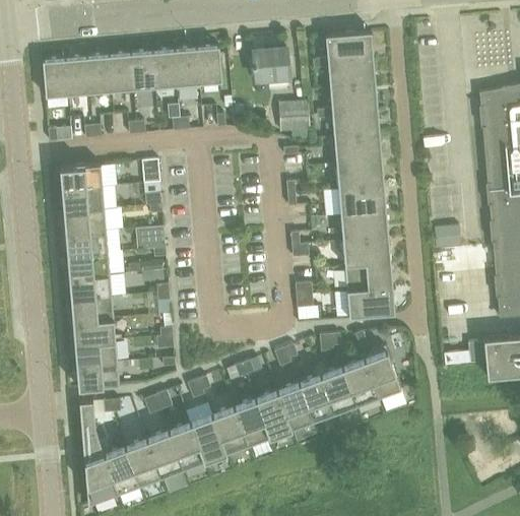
[(325,38),(326,58),(327,64),(373,60),(371,34),(325,38)]
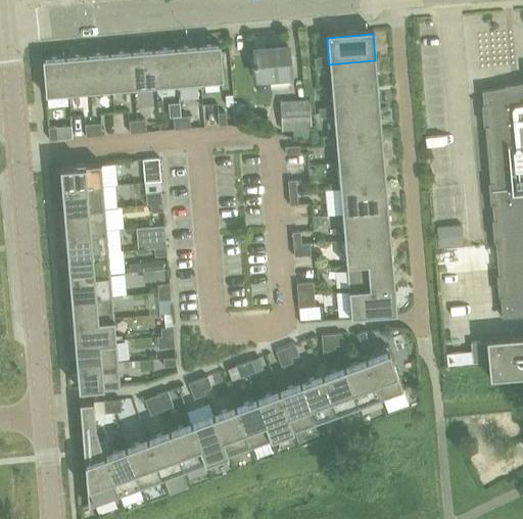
[(221,47),(198,49),(201,85),(224,83),(221,47)]
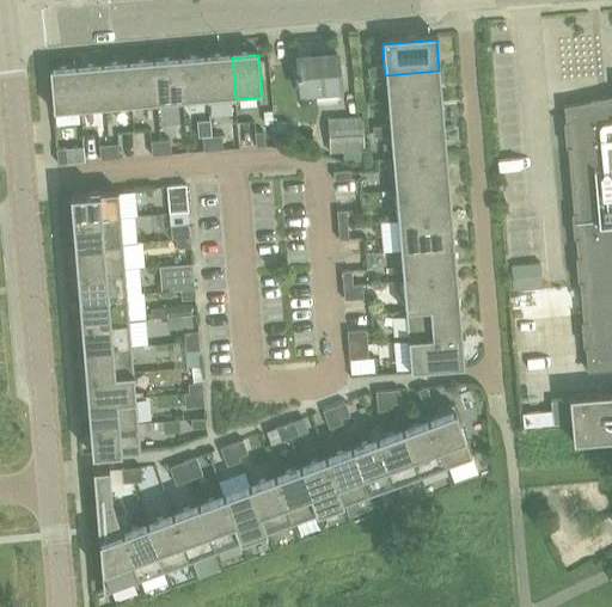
[(298,93),(337,89),(334,55),(294,59),(298,93)]
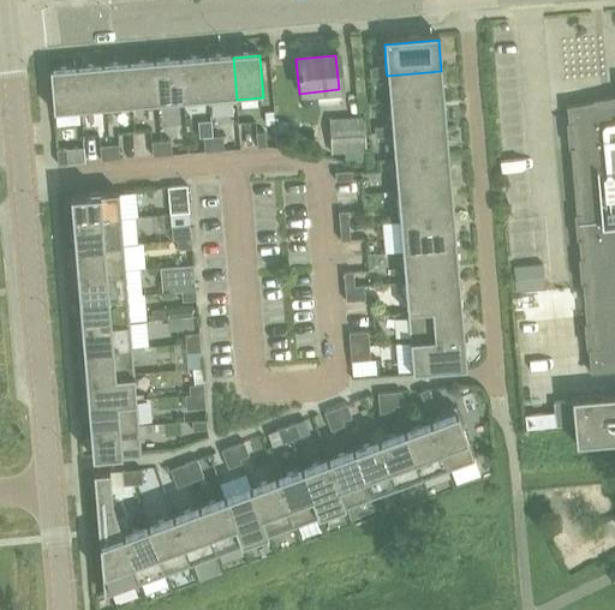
[(224,58),(207,60),(210,102),(237,100),(233,58),(224,58)]
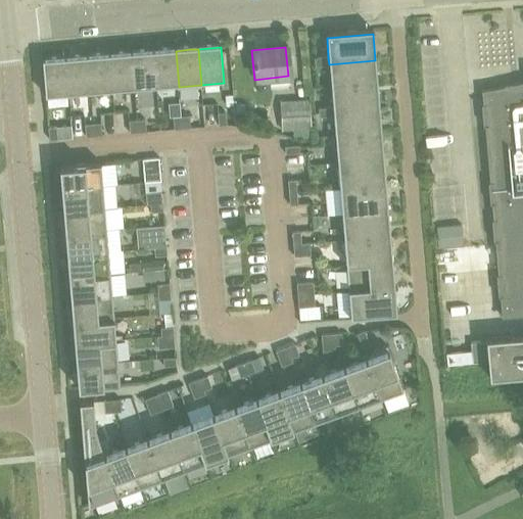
[(176,51),(154,52),(157,89),(179,87),(176,51)]
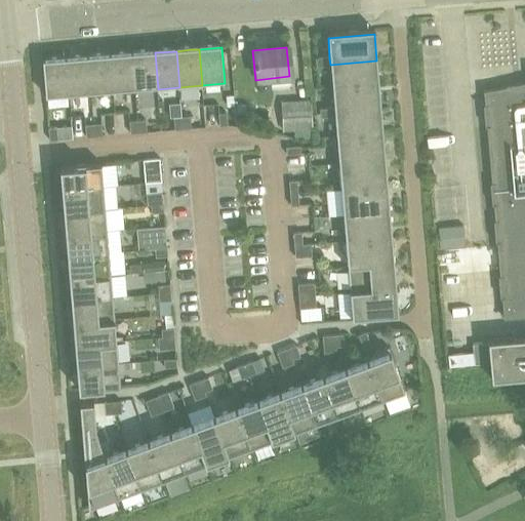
[(149,53),(132,54),(135,91),(158,89),(155,52),(149,53)]
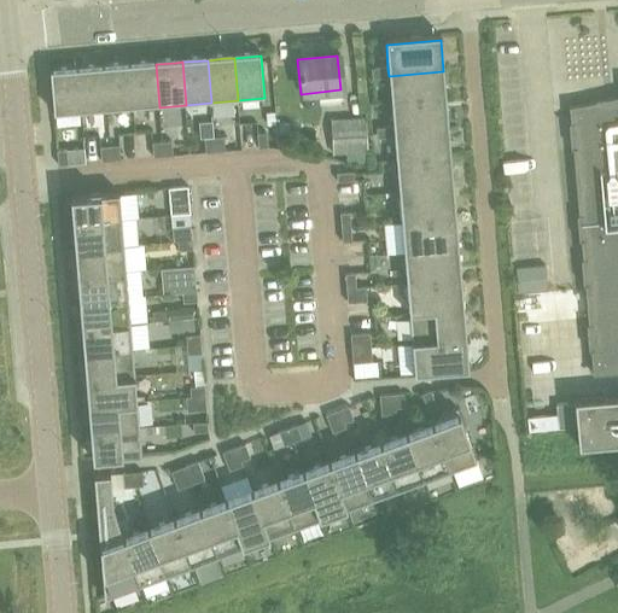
[(136,66),(129,66),(133,110),(159,107),(156,64),(136,66)]
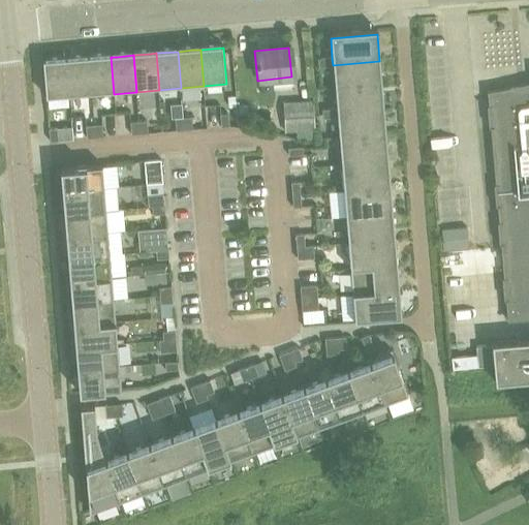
[(104,58),(89,59),(92,95),(114,94),(111,57),(104,58)]
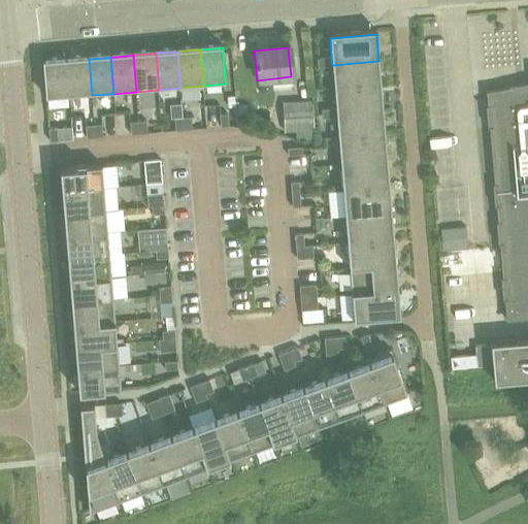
[(89,59),(66,61),(69,97),(92,95),(89,59)]
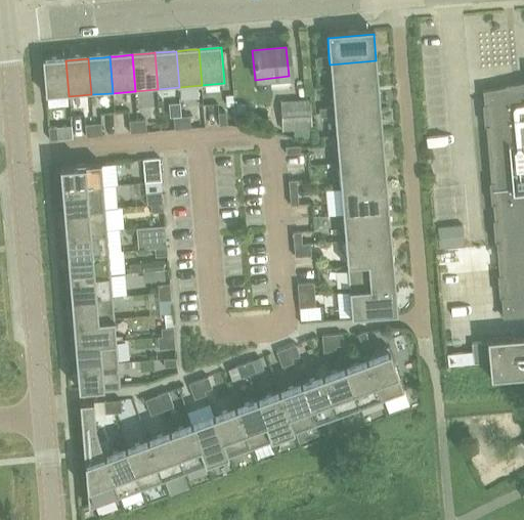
[(315,72),(322,71),(321,58),(314,59),(315,72)]
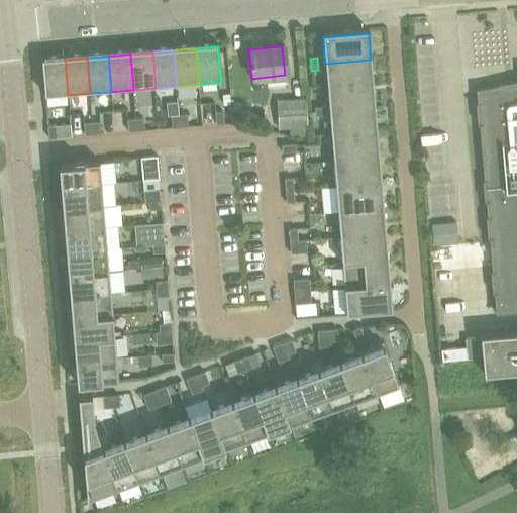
[(325,70),(325,64),(324,58),(317,58),(318,70),(325,70)]
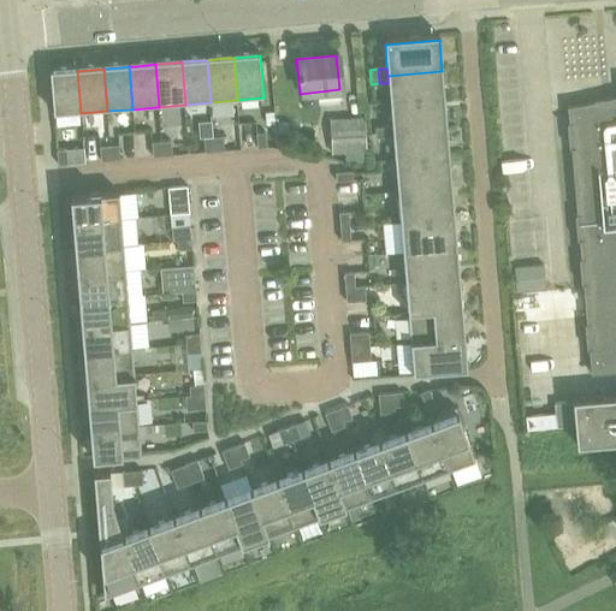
[(77,71),(49,73),(53,116),(81,113),(77,71)]
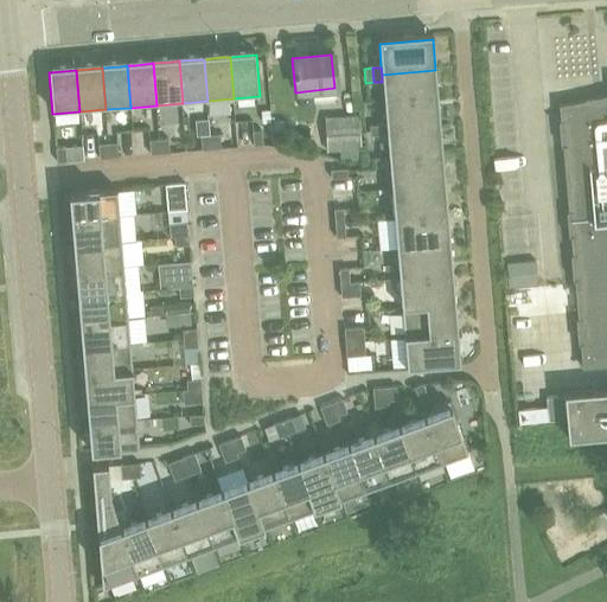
[(382,75),(382,82),(384,104),(438,100),(435,70),(382,75)]
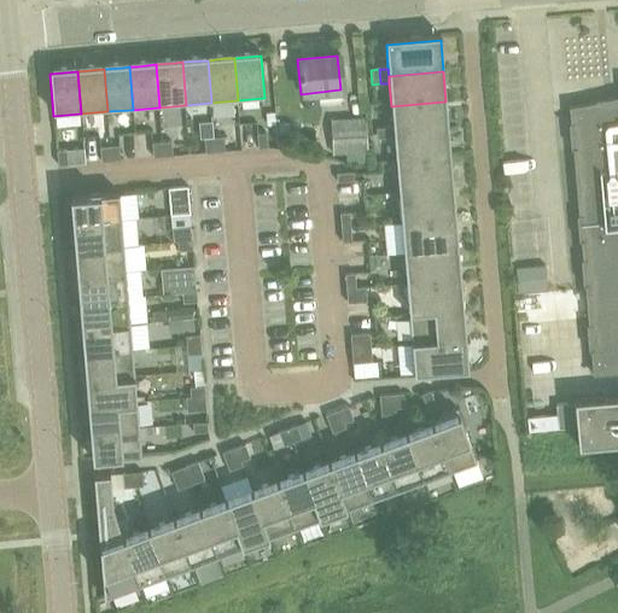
[(576,109),(570,110),(573,157),(578,208),(586,296),(593,378),(617,375),(617,99),(606,103),(594,105),(581,109),(576,109)]
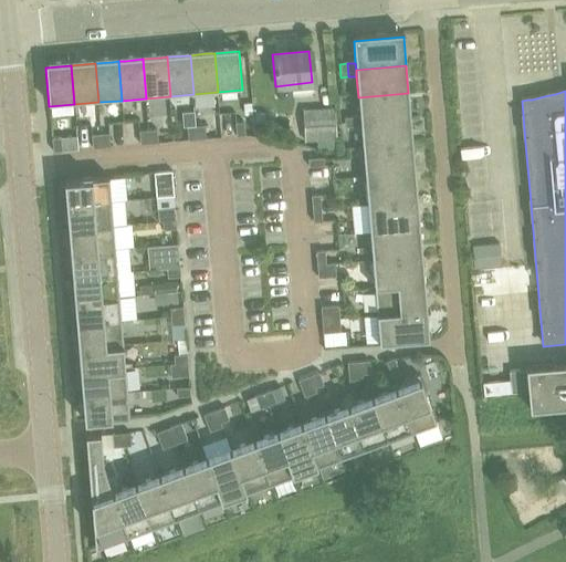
[(358,97),(360,118),(360,125),(410,121),(409,101),(408,93),(358,97)]
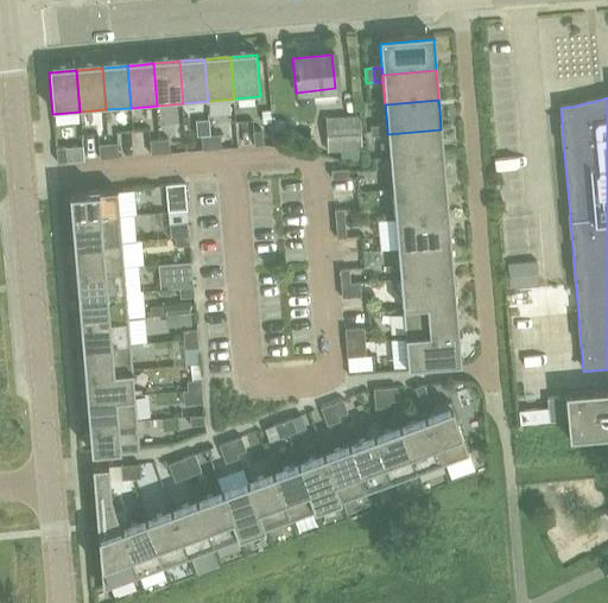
[(272,126),(271,122),(271,114),(261,115),(263,127),(272,126)]
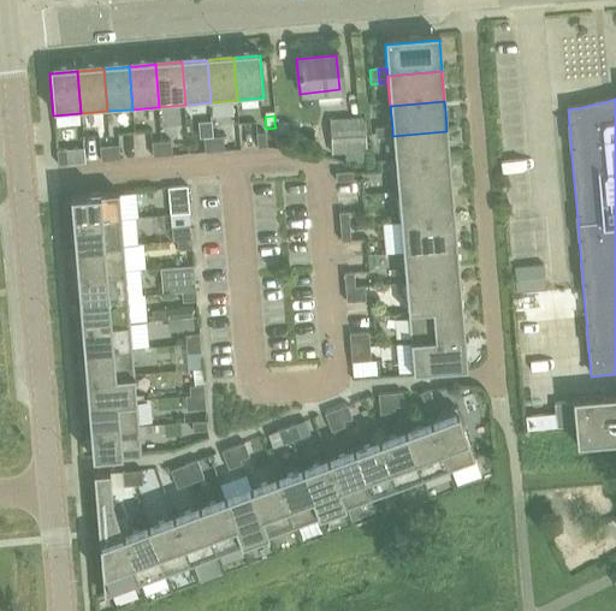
[(332,156),(354,155),(355,166),(366,165),(365,125),(331,128),(332,156)]
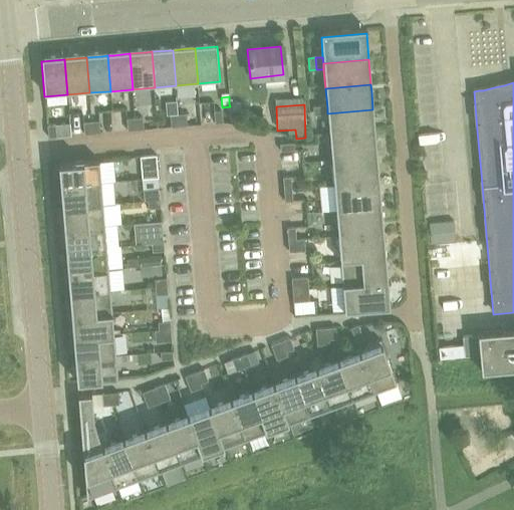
[(239,105),(231,105),(230,113),(239,114),(239,105)]
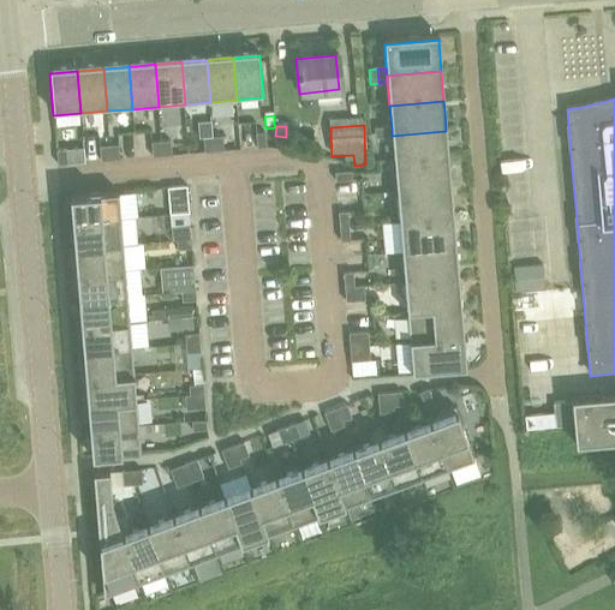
[(392,136),(392,129),(382,130),(384,144),(393,143),(392,136)]
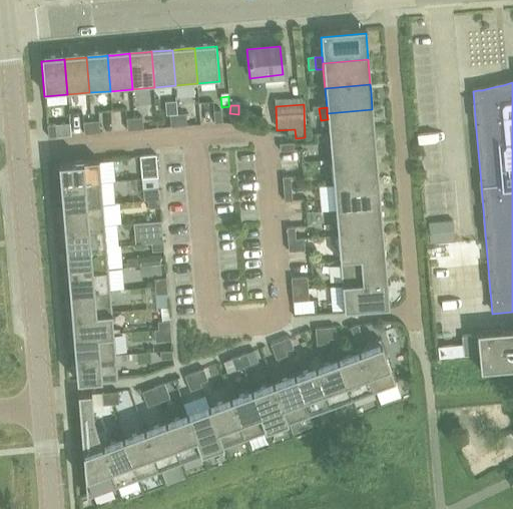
[(319,108),(312,108),(313,120),(321,120),(319,108)]
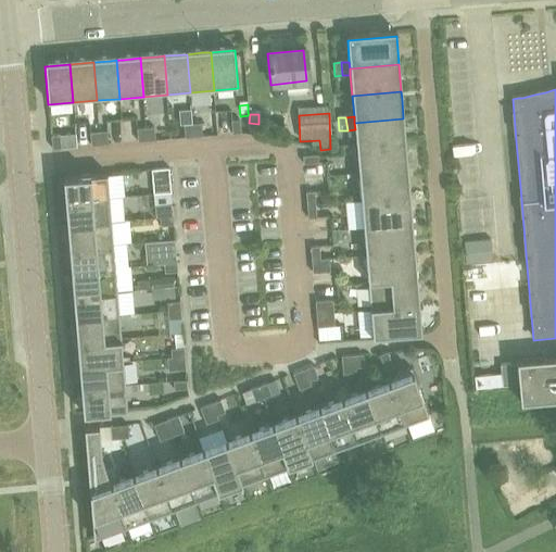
[(354,123),(355,129),(356,150),(405,146),(405,137),(403,118),(354,123)]
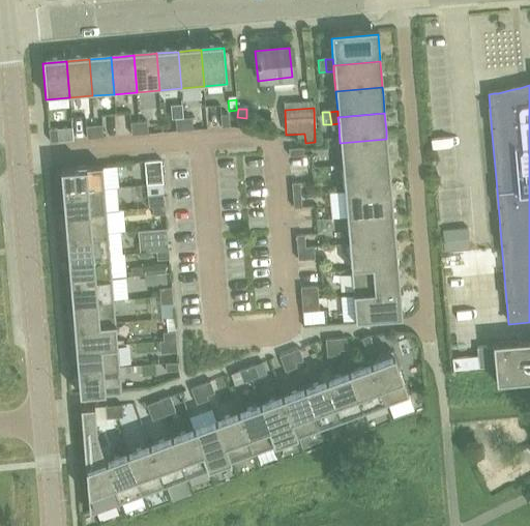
[(229,117),(221,118),(222,130),(230,129),(229,117)]
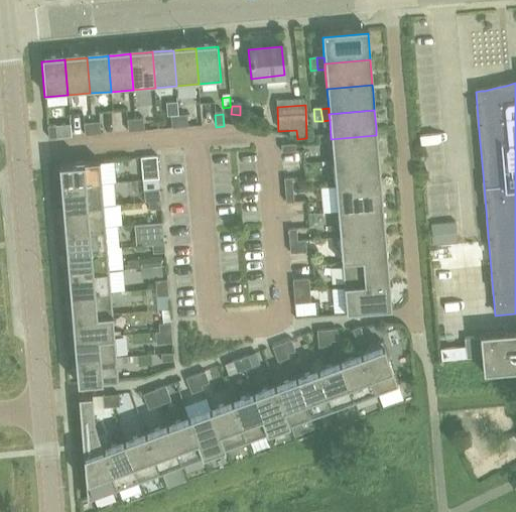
[(187,117),(179,118),(180,130),(188,129),(187,117)]
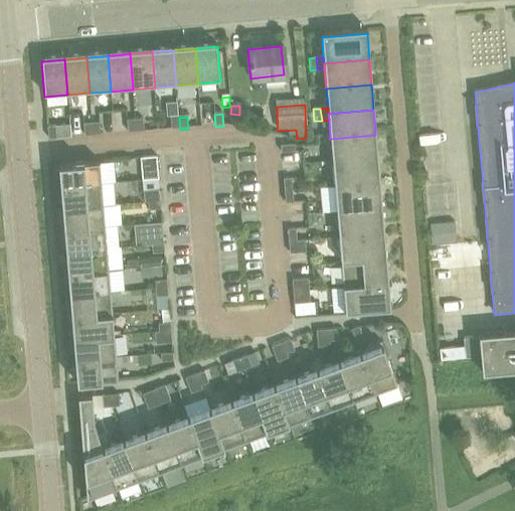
[(179,118),(171,119),(172,131),(180,130),(179,118)]
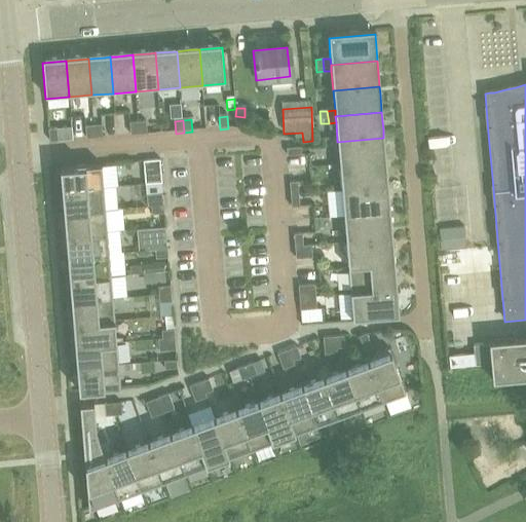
[(139,124),(140,137),(148,136),(147,123),(139,124)]
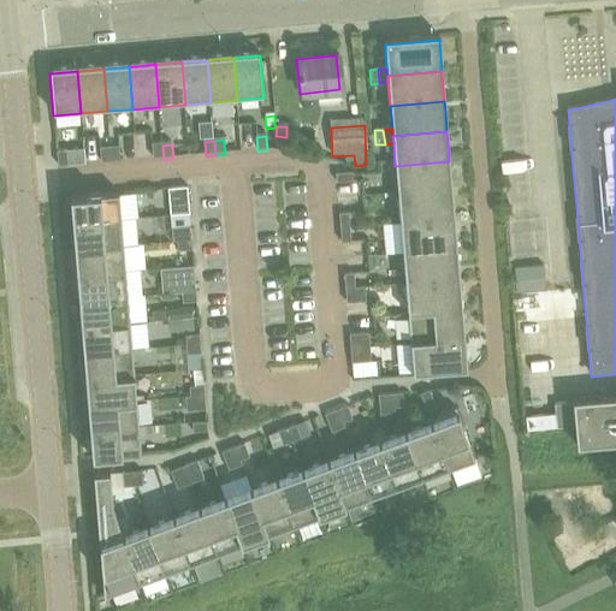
[(164,160),(163,146),(153,146),(154,160),(164,160)]
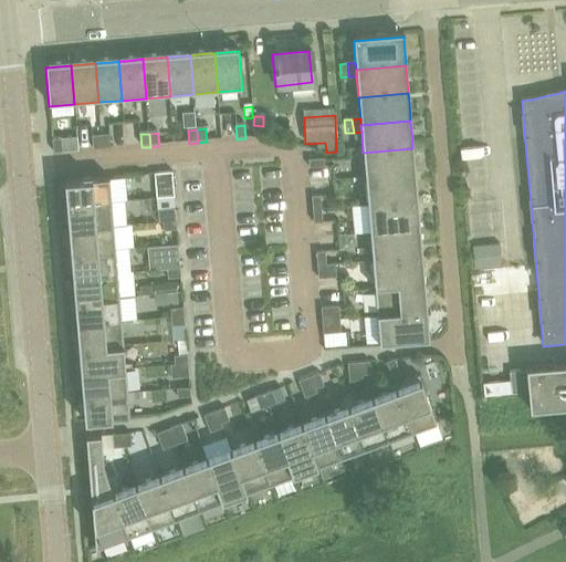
[(102,137),(93,138),(94,152),(103,151),(102,137)]
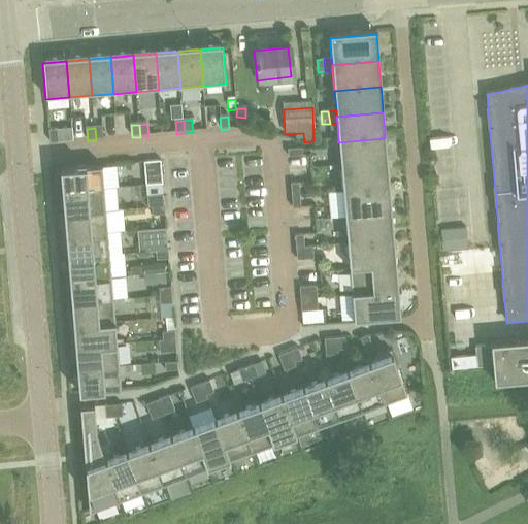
[(103,128),(95,128),(96,140),(104,140),(103,128)]
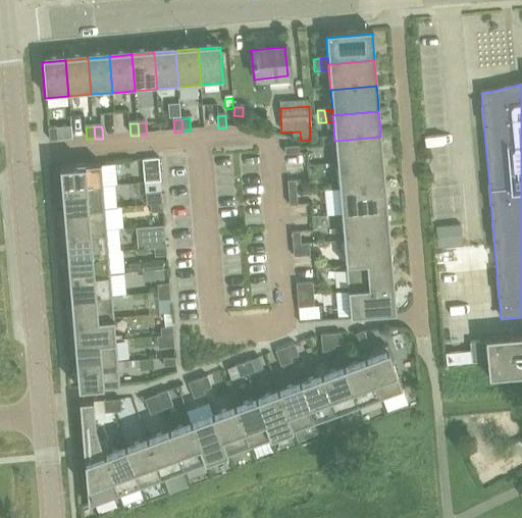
[(58,130),(50,131),(51,143),(59,142),(58,130)]
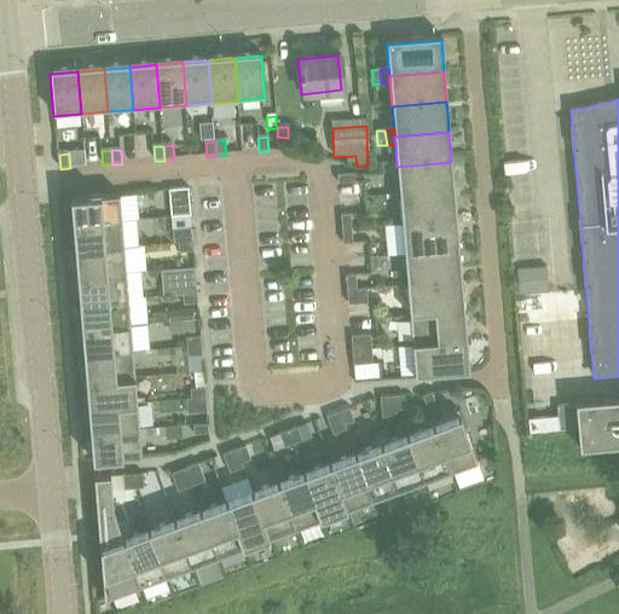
[(397,167),(399,197),(455,192),(451,162),(397,167)]
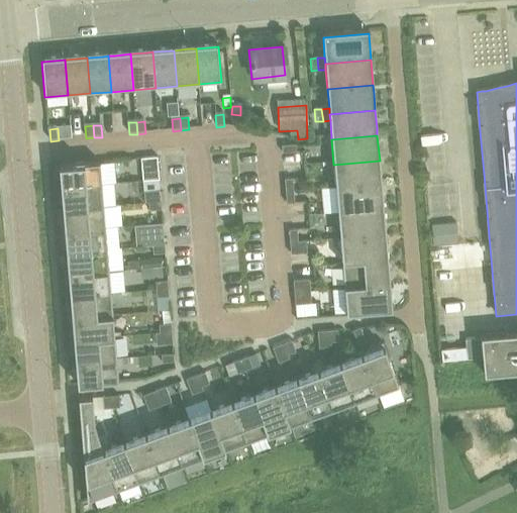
[(290,156),(289,143),(281,143),(282,156),(290,156)]
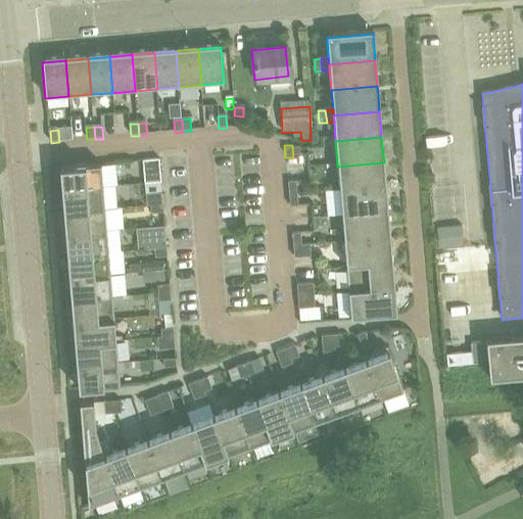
[(295,157),(296,182),(310,181),(308,157),(295,157)]
